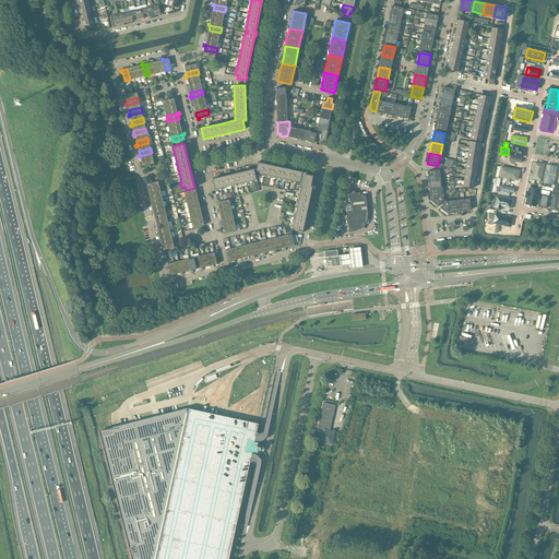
[(153,158),(142,161),(141,161),(143,168),(145,168),(144,166),(154,164),(153,158)]
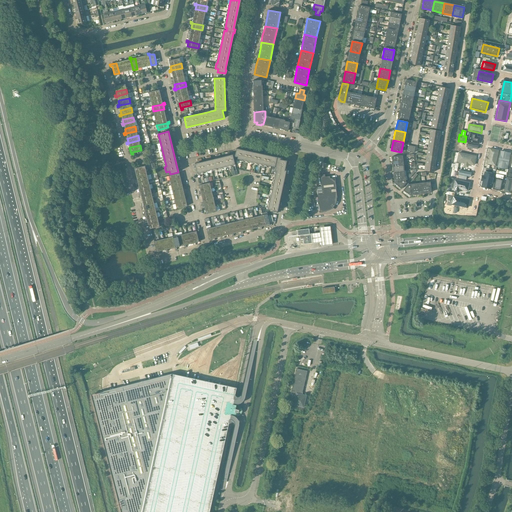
[(281,158),(246,150),(236,148),(235,156),(238,157),(237,160),(242,161),(242,160),(275,167),(274,171),(276,172),(268,209),(278,211),(286,170),(285,170),(287,161),(280,159),(281,158)]
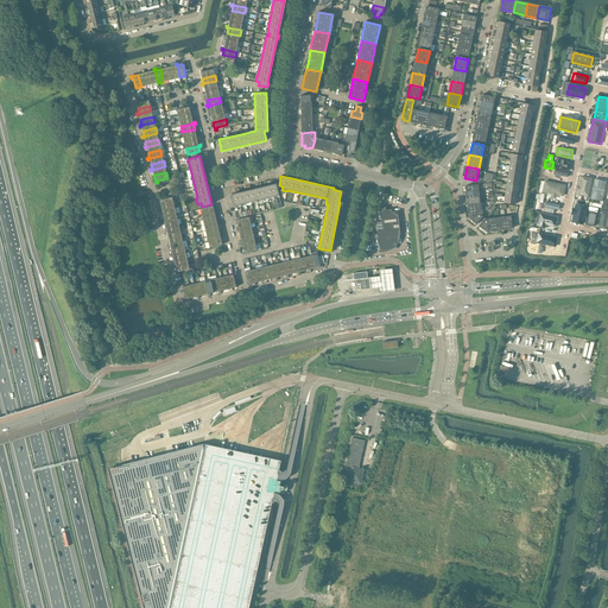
[(589,196),(593,179),(582,177),(578,195),(589,196)]
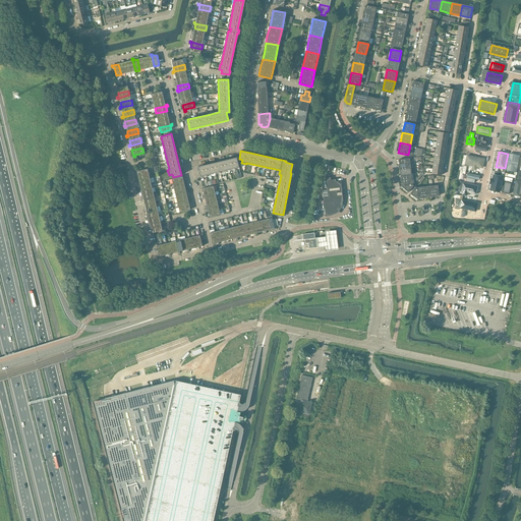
[(514,171),(517,156),(510,155),(507,170),(514,171)]
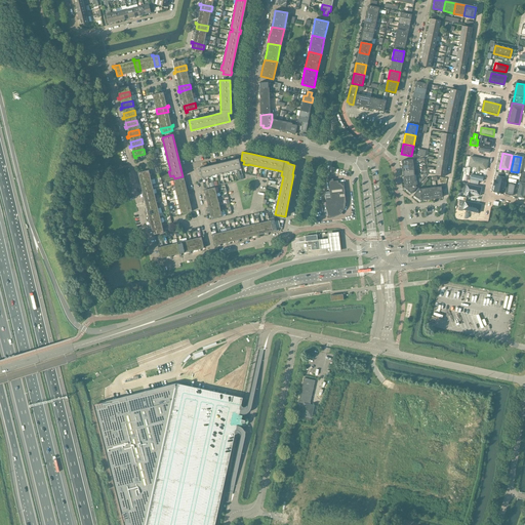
[(488,161),(471,157),(469,166),(486,170),(488,161)]
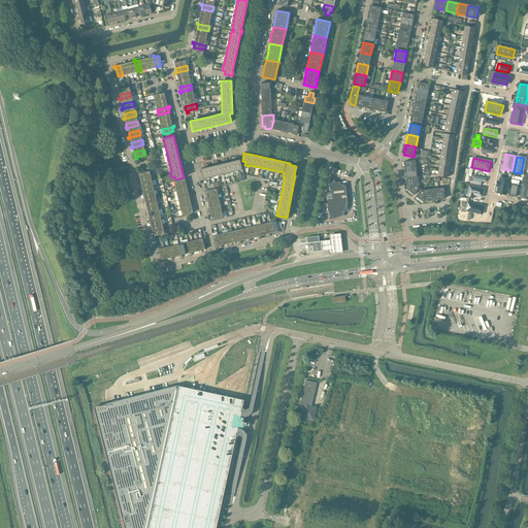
[(201,169),(201,170),(203,178),(242,169),(240,159),(201,169)]
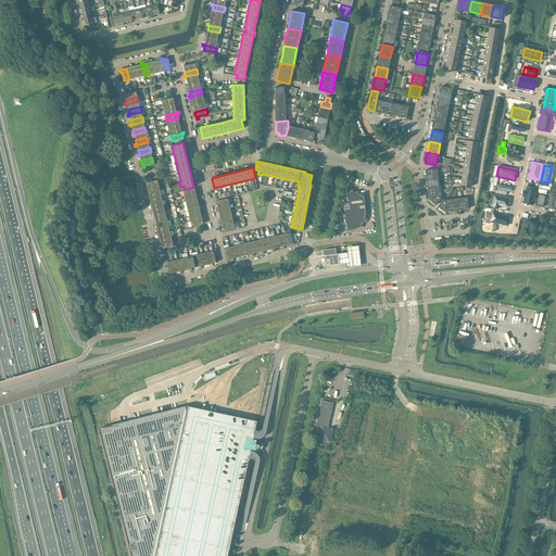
[(159,186),(148,188),(147,188),(148,192),(146,192),(147,194),(149,194),(148,193),(160,190),(159,186)]
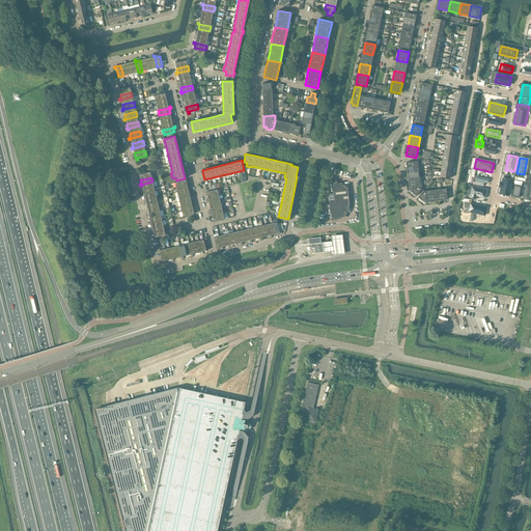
[(512,180),(503,178),(500,194),(509,196),(512,180)]
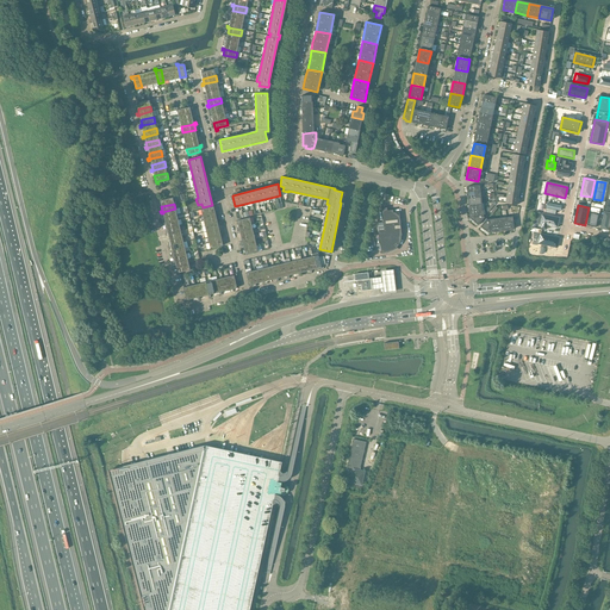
[(399,212),(393,212),(393,210),(387,211),(387,207),(381,209),(384,231),(378,231),(380,254),(388,253),(388,251),(392,251),(396,249),(398,247),(400,243),(400,240),(400,236),(402,236),(399,212)]
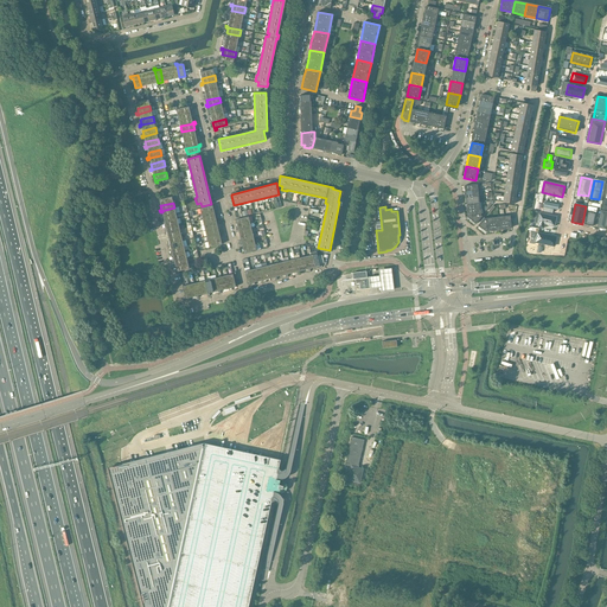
[(598,210),(589,208),(586,224),(594,227),(598,210)]
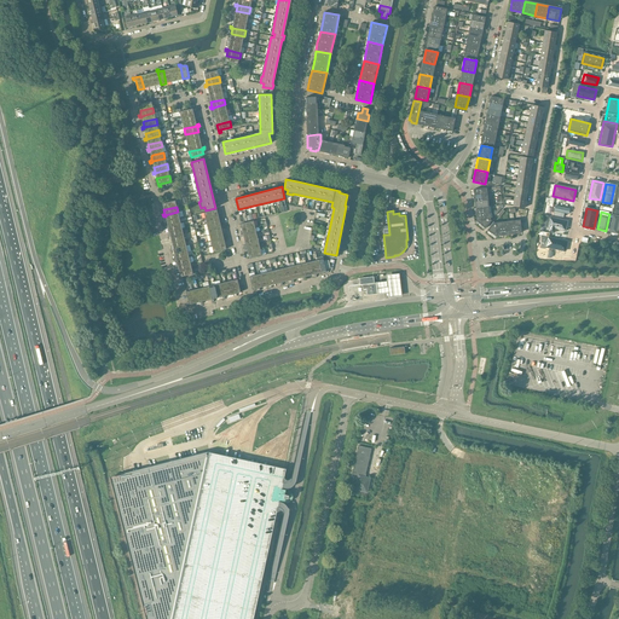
[(568,221),(550,218),(548,227),(566,231),(568,221)]
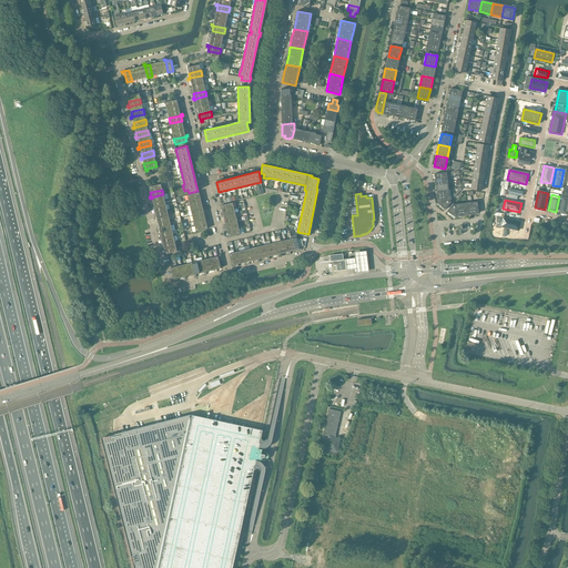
[(203,208),(191,211),(192,216),(204,213),(203,209),(205,209),(204,206),(202,206),(203,208)]
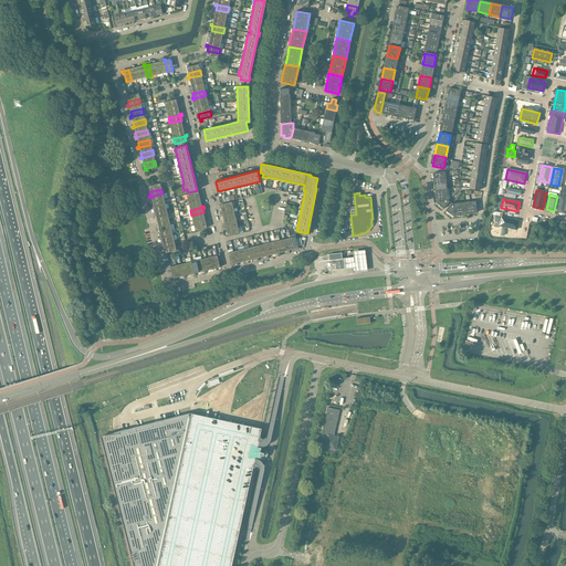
[(167,209),(156,212),(155,212),(156,217),(154,217),(154,219),(156,219),(156,218),(168,215),(167,209)]
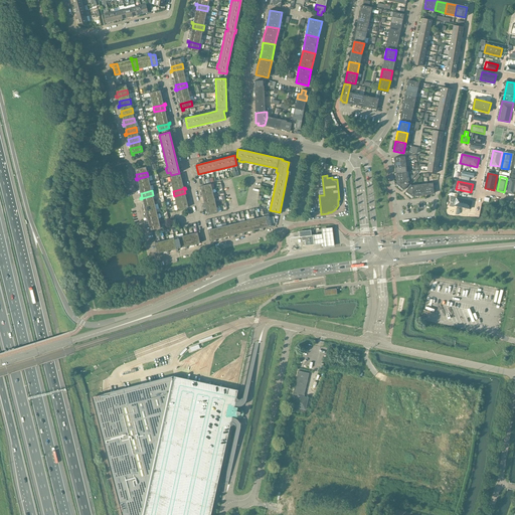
[(473,201),(456,197),(454,206),(471,209),(473,201)]
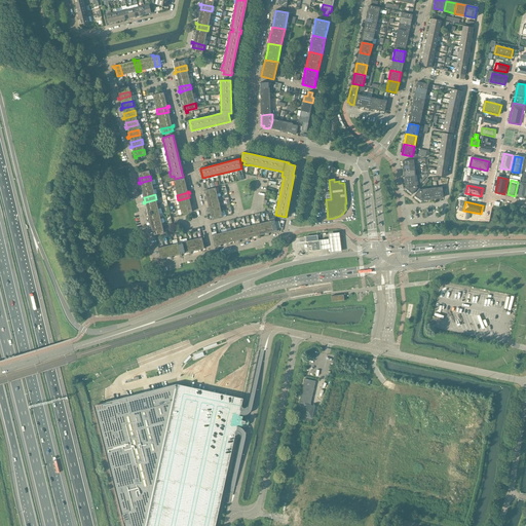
[(219,202),(208,204),(209,209),(207,210),(208,212),(210,211),(209,210),(220,207),(219,202)]
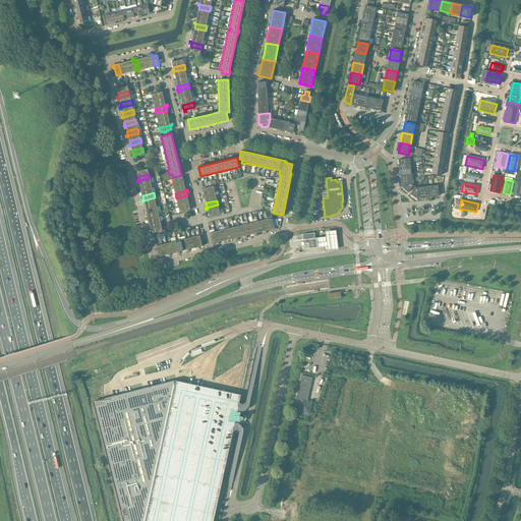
[(159,217),(159,214),(158,212),(147,215),(148,218),(146,219),(147,221),(149,220),(148,219),(159,217)]
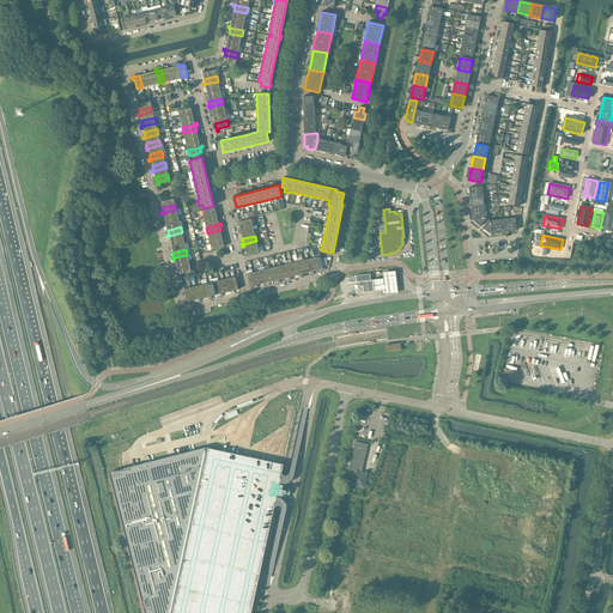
[(320,256),(314,258),(317,271),(326,268),(325,266),(322,267),(320,256)]
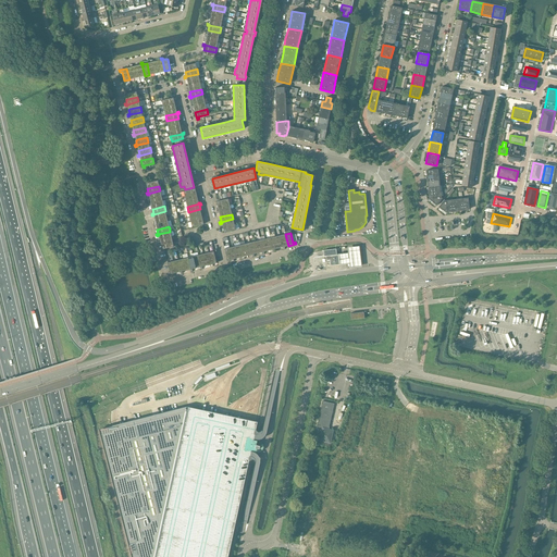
[(270,238),(265,239),(268,251),(272,250),(272,252),(274,251),(274,249),(273,249),(270,238)]
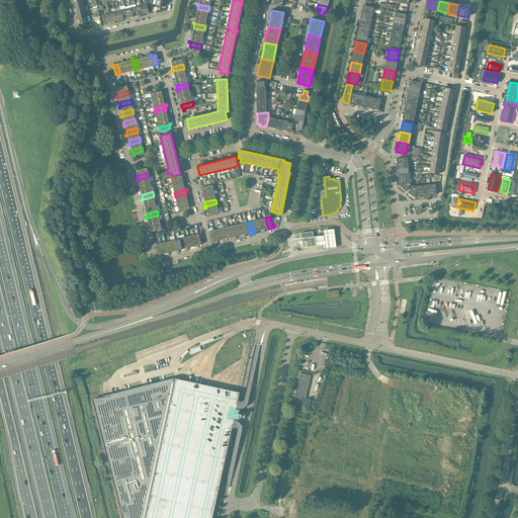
[(233,226),(228,227),(231,238),(234,237),(235,239),(237,239),(236,237),(235,237),(233,226)]
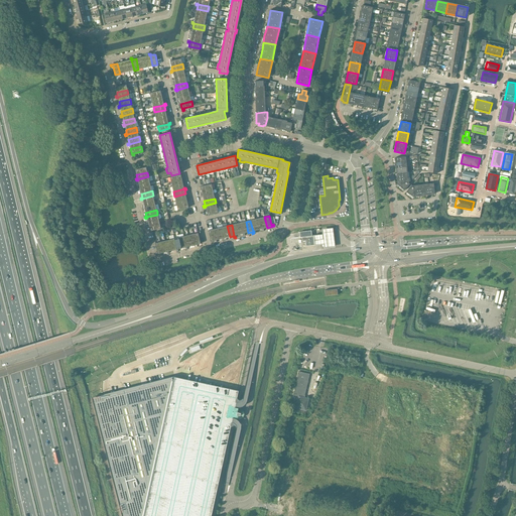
[(333,228),(321,229),(323,235),(313,236),(314,245),(324,244),(324,248),(335,247),(333,228)]
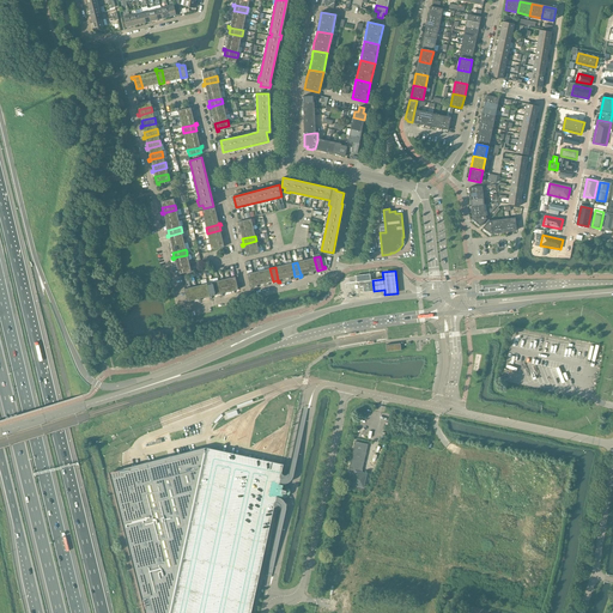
[(253,273),(247,274),(250,287),(255,286),(255,289),(258,287),(258,285),(256,285),(253,273)]
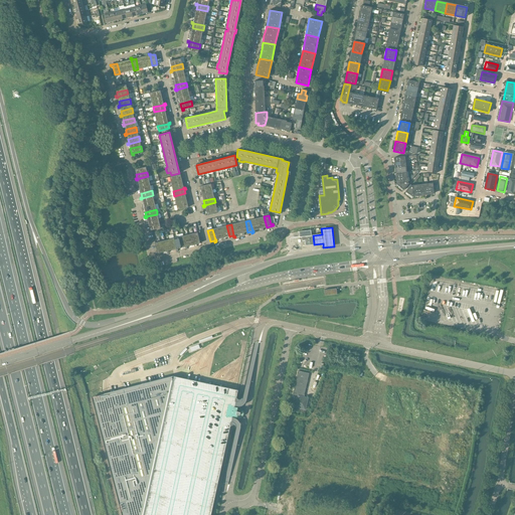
[(311,230),(299,231),(299,234),(300,237),(301,236),(302,240),(305,240),(306,245),(314,244),(313,235),(311,235),(311,232),(311,230)]
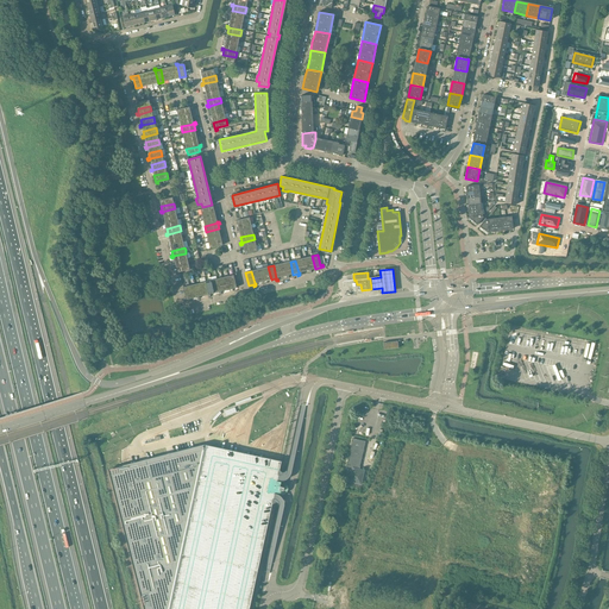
[(217,280),(212,281),(214,293),(219,293),(219,295),(221,294),(221,292),(220,292),(217,280)]
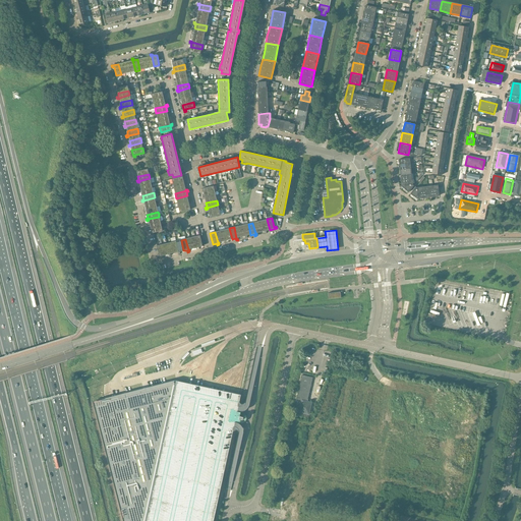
[(166,243),(162,244),(164,255),(168,254),(169,256),(171,255),(170,254),(169,254),(166,243)]
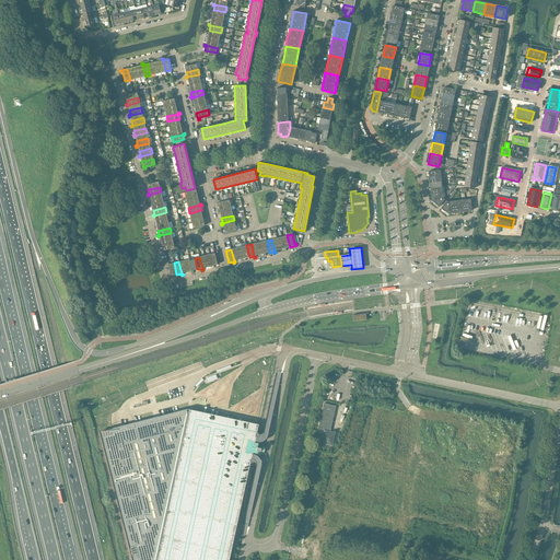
[(336,406),(324,404),(318,431),(324,432),(322,443),(331,445),(335,432),(330,431),(336,406)]
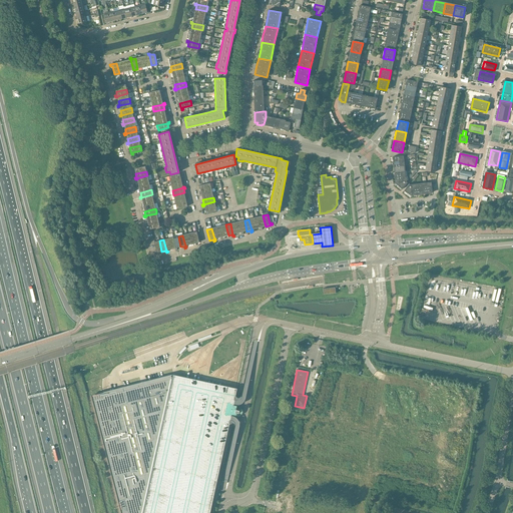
[(209,512),(213,496),(229,425),(230,421),(231,415),(232,416),(236,416),(237,416),(238,416),(239,416),(240,415),(241,415),(241,414),(242,413),(242,412),(242,411),(242,410),(242,409),(241,408),(240,407),(239,407),(238,406),(237,406),(236,406),(235,406),(233,405),(234,400),(235,396),(237,388),(234,388),(230,387),(226,386),(221,385),(218,384),(213,383),(208,382),(205,382),(201,381),(198,380),(194,379),(191,378),(187,378),(183,377),(179,376),(176,375),(172,374),(104,392),(95,394),(91,395),(121,512),(209,512)]
